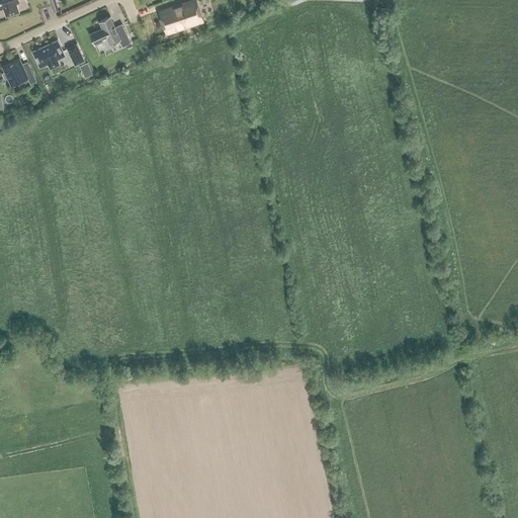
[(16,4),(19,3),(17,0),(0,0),(0,9),(3,9),(6,17),(19,12),(16,4)]
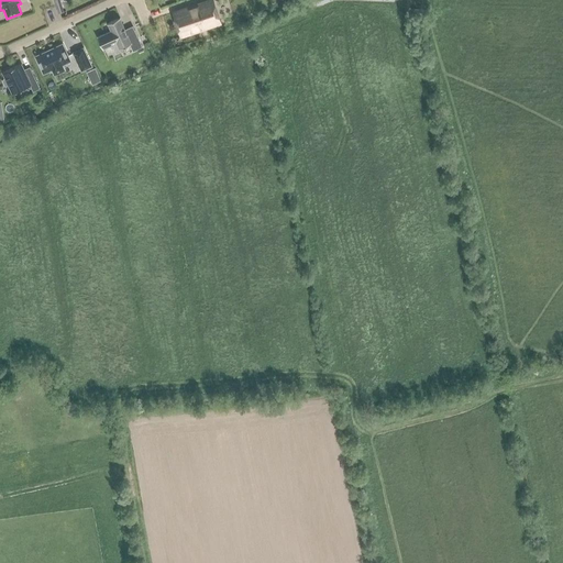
[(211,0),(173,13),(181,36),(220,23),(211,0)]
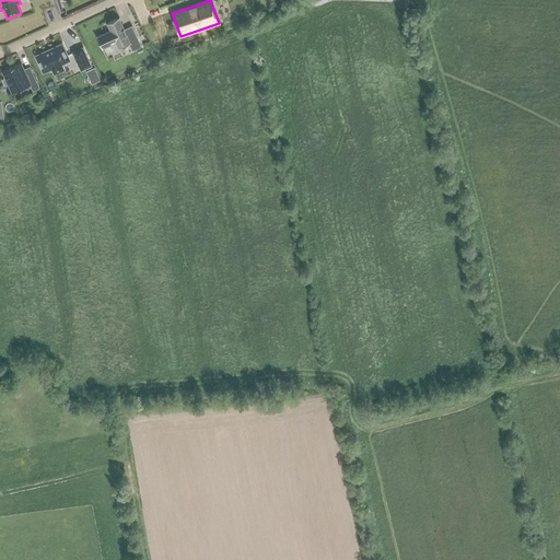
[(132,51),(141,47),(133,31),(126,34),(118,19),(119,19),(119,18),(106,24),(107,24),(111,31),(97,37),(97,36),(96,37),(102,49),(103,49),(103,48),(116,43),(118,48),(118,49),(129,44),(132,51)]
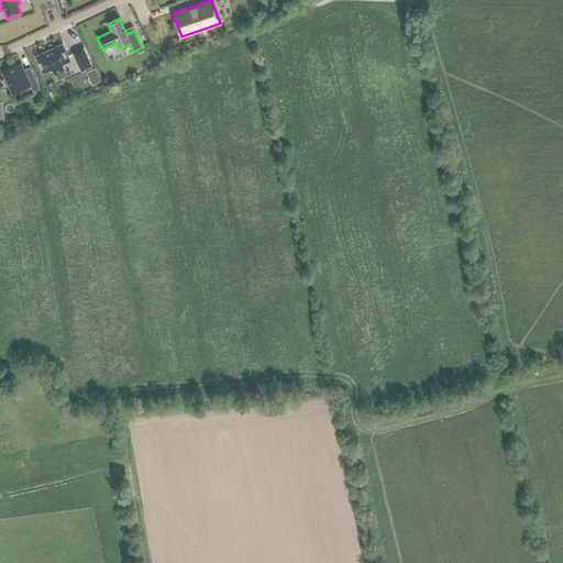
[(61,65),(69,61),(62,45),(36,57),(43,73),(52,69),(54,74),(63,70),(61,65)]
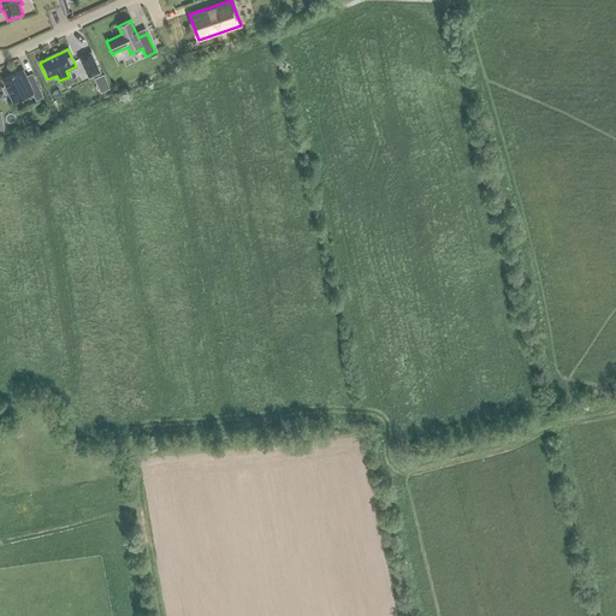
[(89,77),(100,72),(90,53),(80,58),(89,77)]
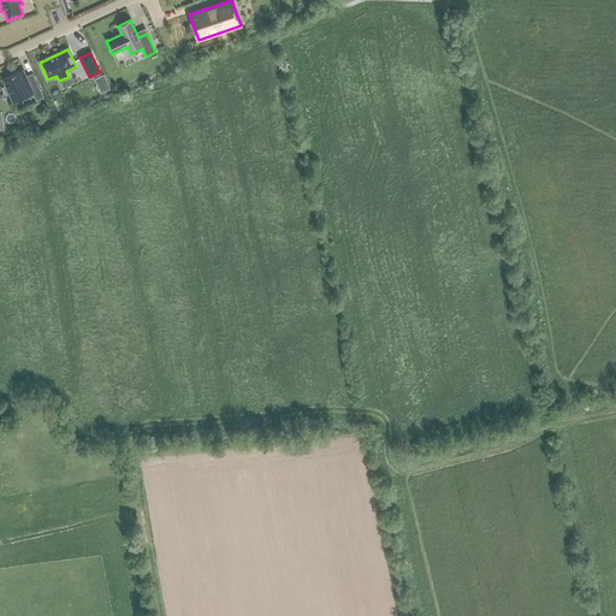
[(5,93),(7,94),(10,93),(13,102),(33,94),(36,100),(43,96),(37,84),(30,87),(22,70),(3,80),(6,86),(4,87),(3,89),(5,93)]
